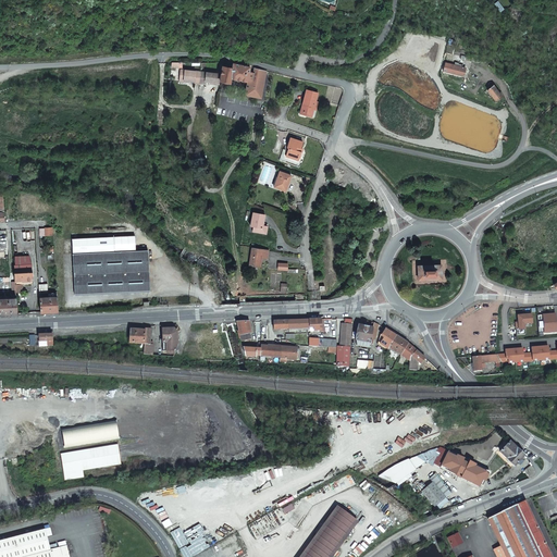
[(446,62),(443,70),(462,76),(465,69),(446,62)]
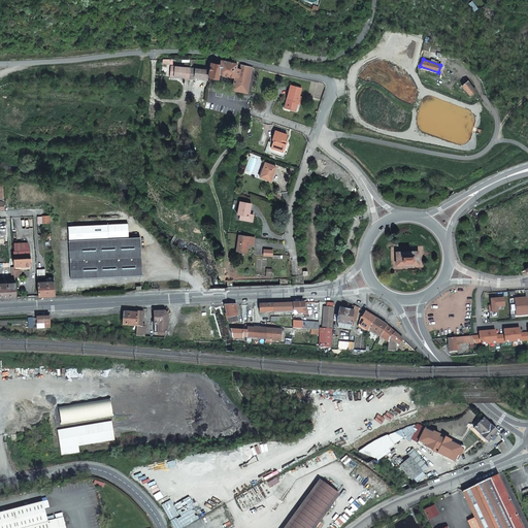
[(211,63),(209,69),(208,75),(218,77),(219,73),(234,76),(236,67),(237,63),(234,63),(221,60),(220,65),(211,63)]
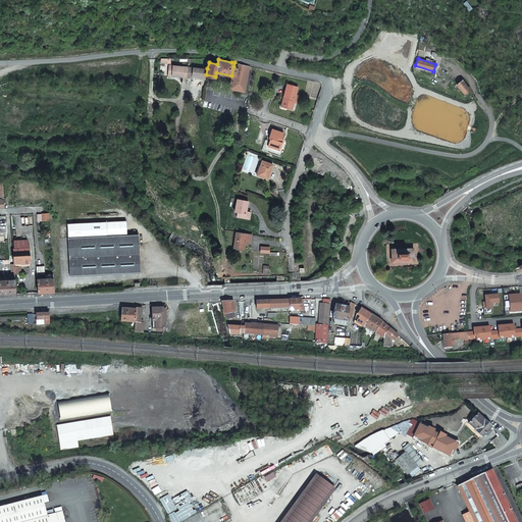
[(238,67),(233,66),(231,75),(228,88),(244,92),(250,66),(239,63),(238,67)]
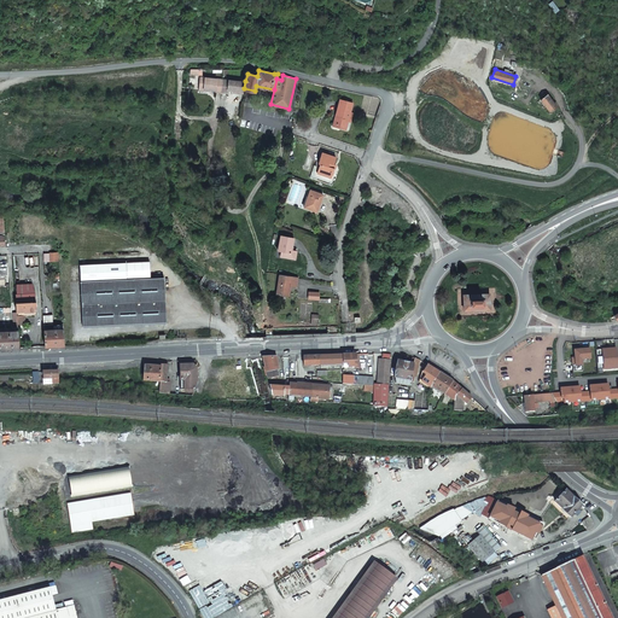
[(216,91),(221,92),(222,80),(200,77),(199,85),(205,85),(204,89),(216,89),(216,91)]
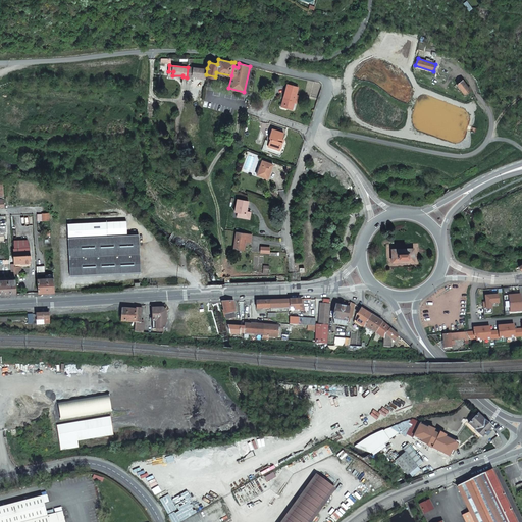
[(201,77),(206,79),(206,74),(207,68),(188,67),(187,77),(192,77),(193,75),(196,75),(201,76),(201,77)]
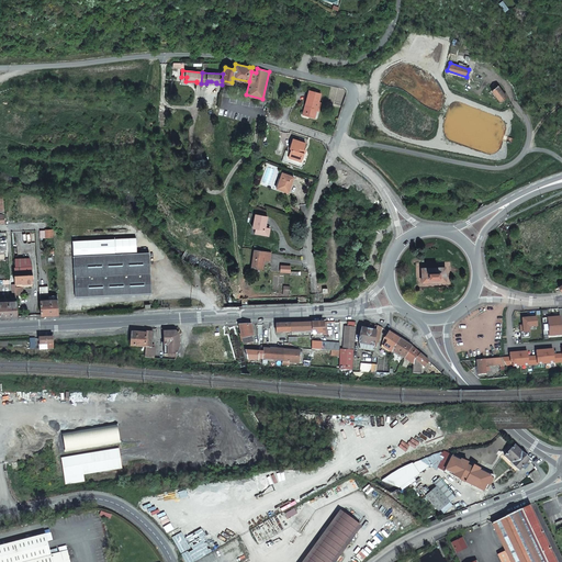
[(498,87),(493,91),(501,101),(506,97),(498,87)]
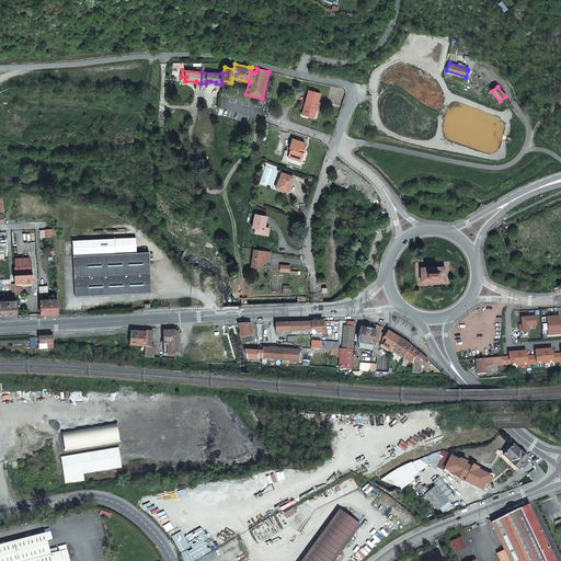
[(320,92),(309,90),(306,102),(308,103),(308,106),(305,105),(304,111),(309,112),(308,115),(315,116),(316,109),(317,105),(319,106),(320,102),(318,101),(320,92)]
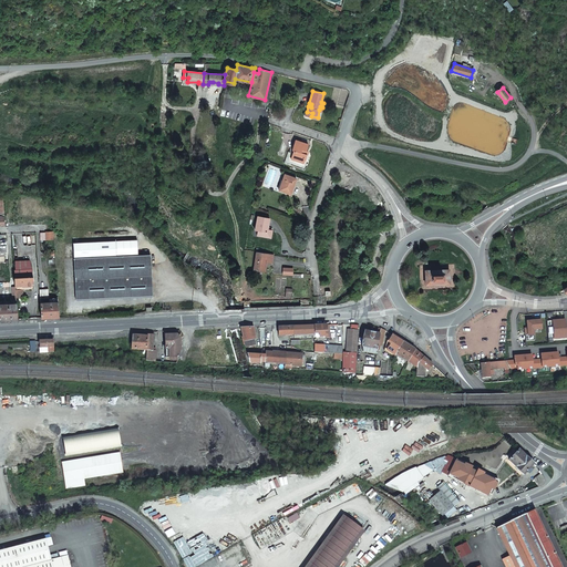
[(308,143),(296,140),(292,148),(294,150),(291,157),(297,160),(298,157),(306,160),(307,153),(306,153),(307,150),(308,143)]
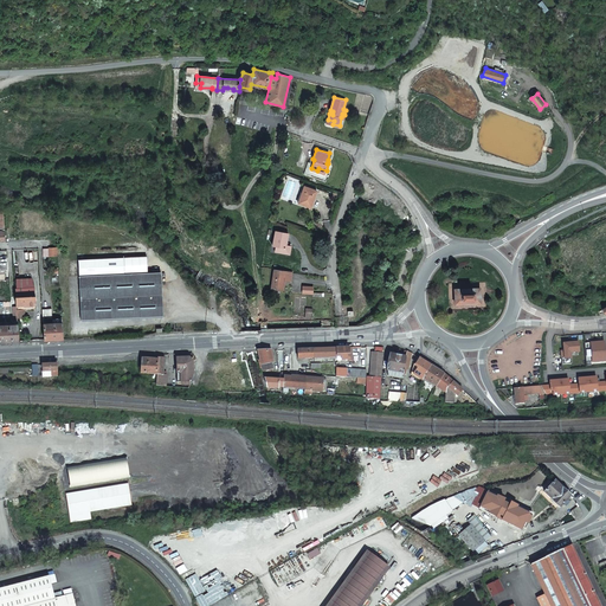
[(311,206),(317,189),(304,185),(298,202),(311,206)]
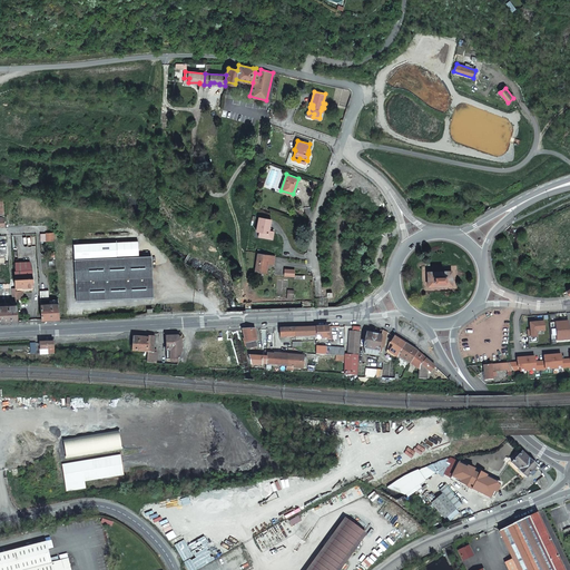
[(263,237),(274,238),(275,232),(271,231),(273,219),(262,217),(258,232),(262,232),(264,232),(263,237)]
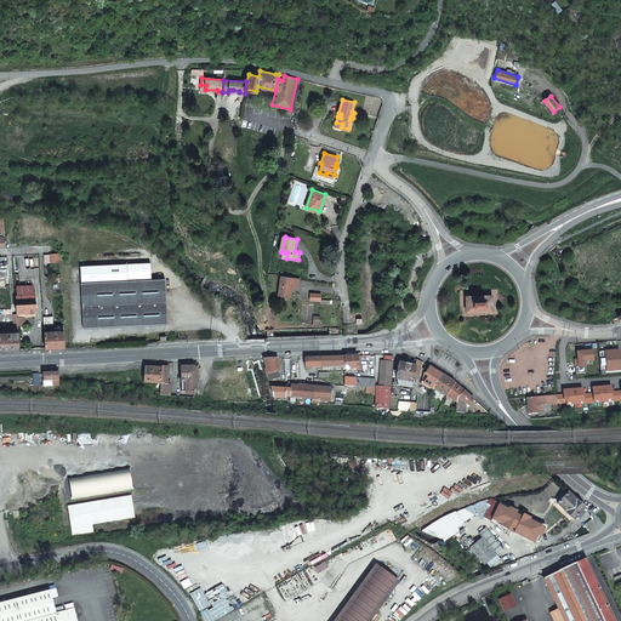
[(80,265),(81,281),(151,279),(149,261),(80,265)]
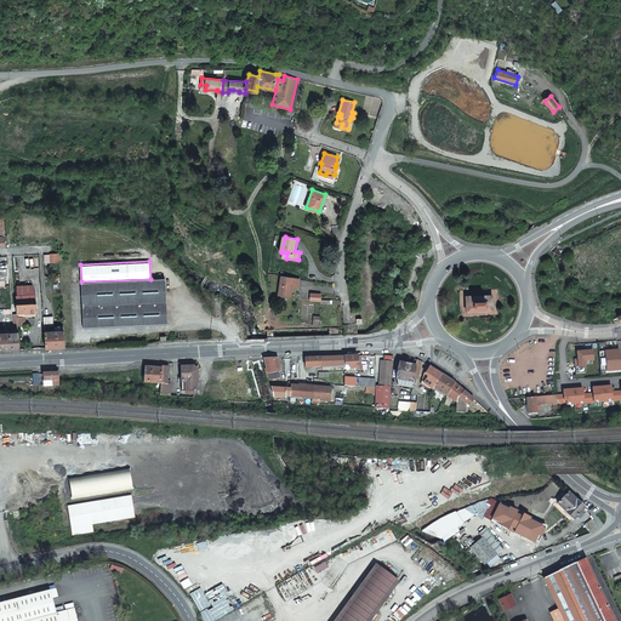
[(298,289),(300,278),(280,275),(278,296),(291,297),(292,288),(298,289)]
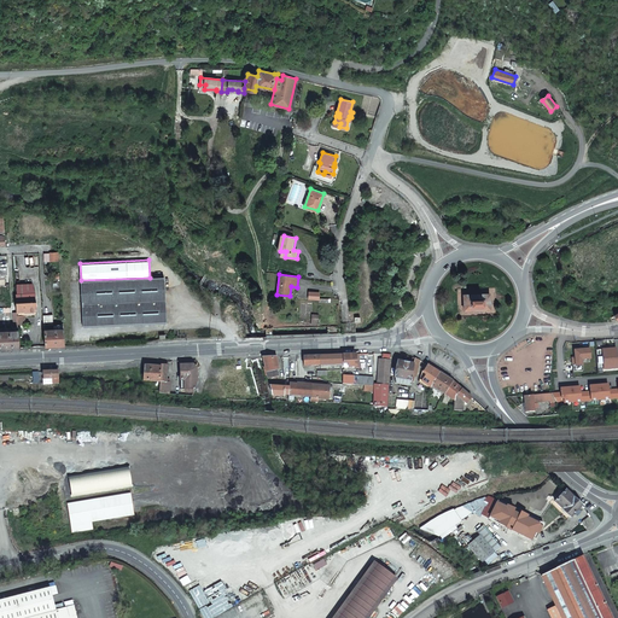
[(82,327),(165,324),(164,277),(150,278),(81,280),(82,327)]
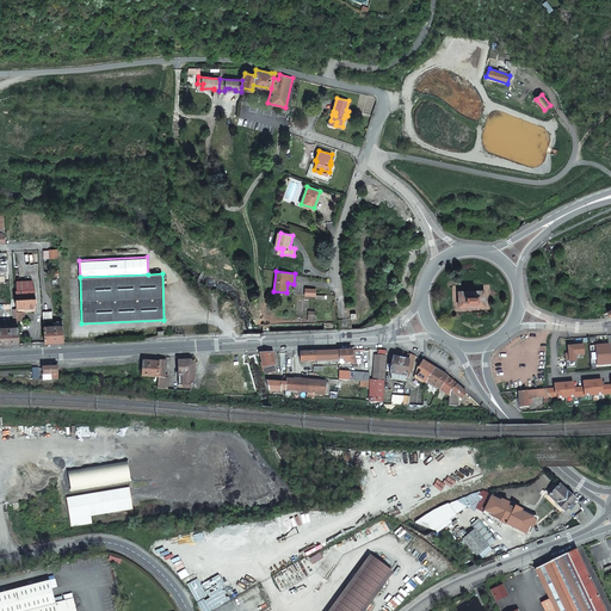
[(24,298),(16,298),(16,301),(17,313),(24,312),(24,307),(36,306),(36,297),(35,297),(35,289),(24,290),(24,298)]
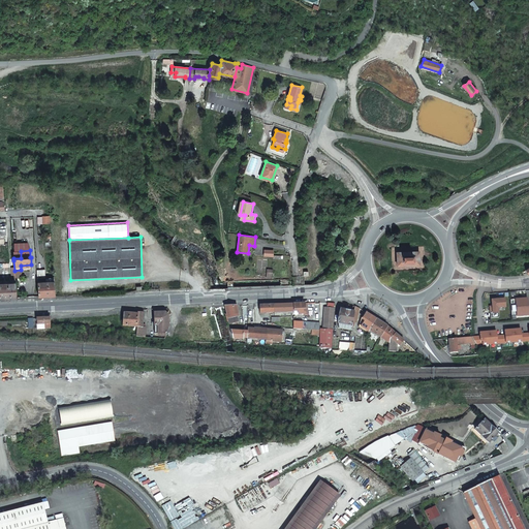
[(396,253),(397,267),(418,266),(417,252),(396,253)]
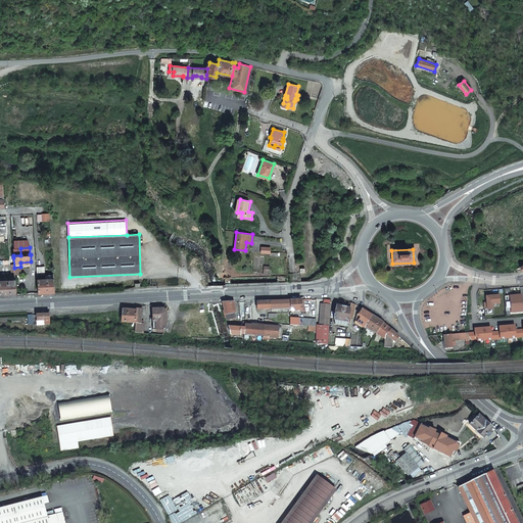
[(45,275),(44,272),(42,272),(42,273),(37,273),(38,293),(54,292),(53,278),(39,280),(39,275),(45,275)]
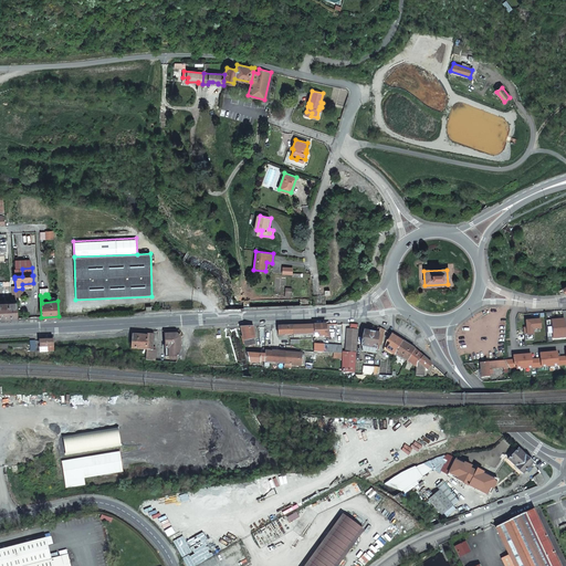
[(0,318),(18,318),(17,303),(0,303),(0,318)]
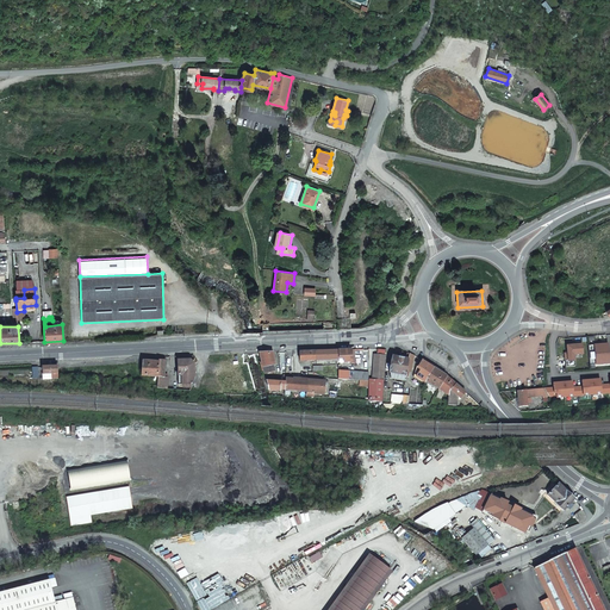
[(609,363),(608,343),(592,346),(593,365),(609,363)]
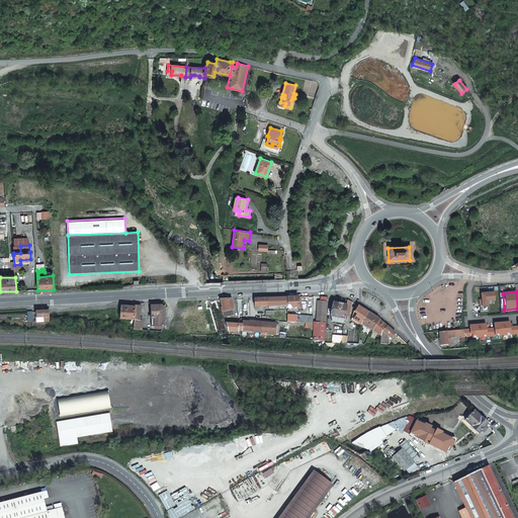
[(479,300),(481,312),(489,311),(487,301),(490,301),(494,300),(494,292),(485,293),(481,293),(482,300),(479,300)]
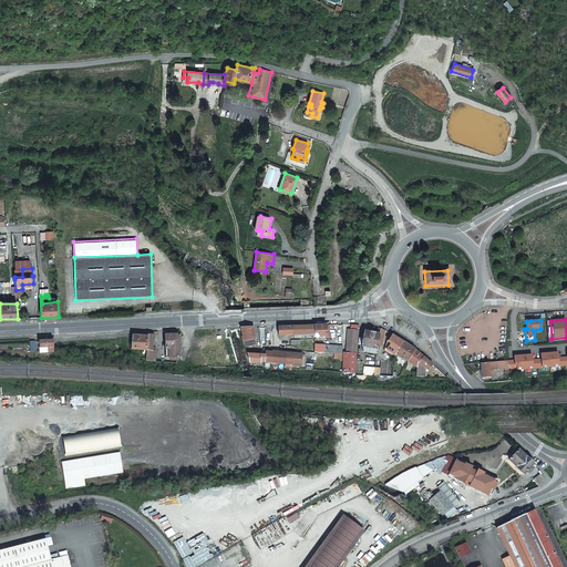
[(329,338),(329,325),(313,326),(313,332),(316,332),(316,337),(326,337),(326,338),(329,338)]
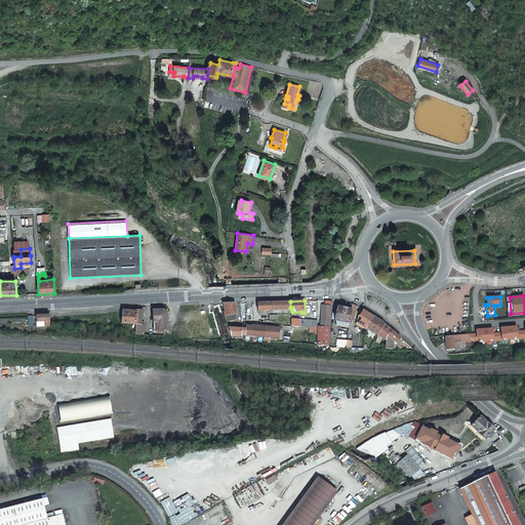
[(317,330),(317,345),(328,346),(331,300),(324,300),(324,305),(321,305),(320,330),(317,330)]
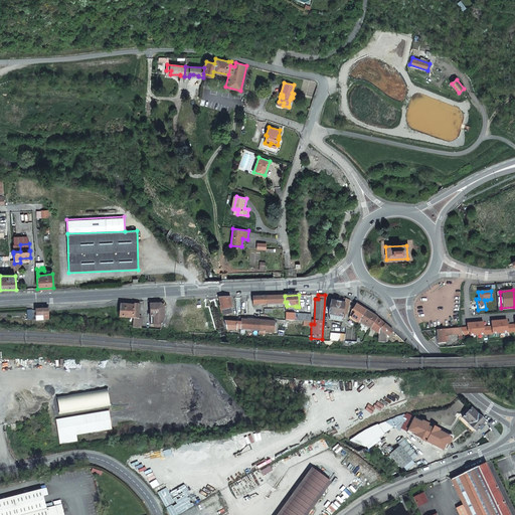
[(285,303),(285,302),(285,296),(266,296),(267,304),(285,303)]
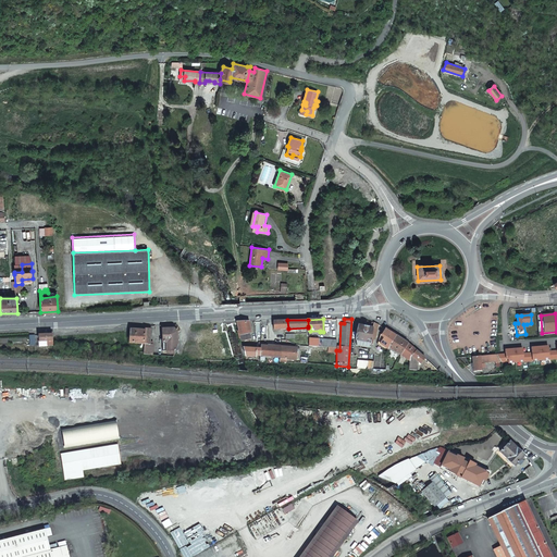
[(248,322),(236,323),(242,342),(250,339),(249,334),(250,334),(248,322)]
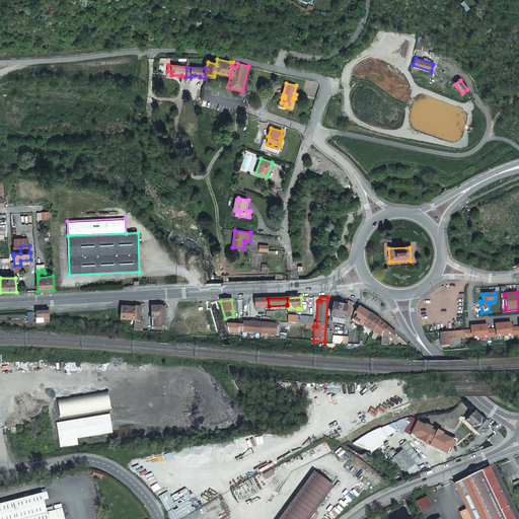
[(134,327),(134,329),(143,329),(143,319),(139,319),(140,305),(142,305),(142,303),(135,304),(135,308),(134,327)]
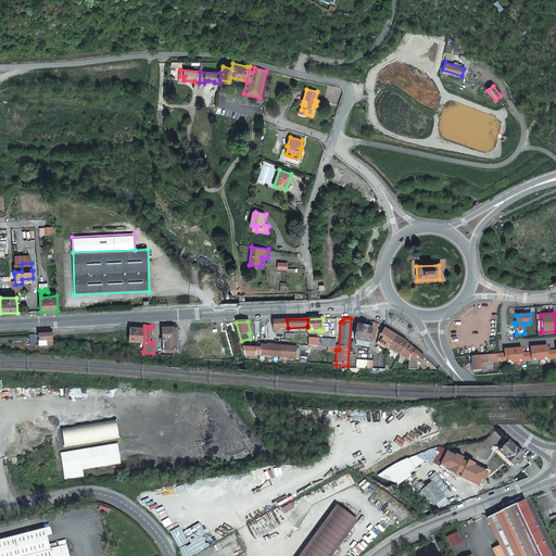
[(370,337),(370,331),(371,327),(357,325),(354,340),(369,342),(370,337)]
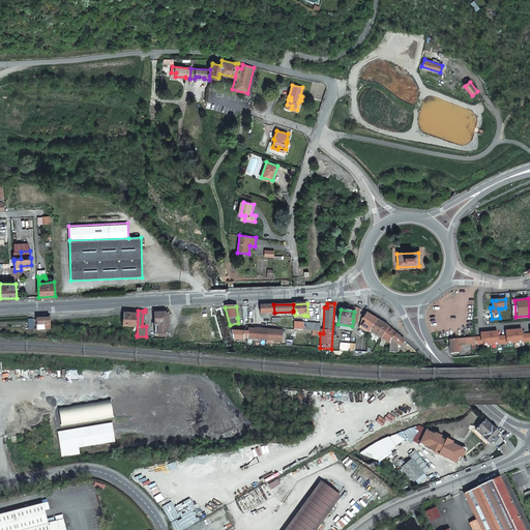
[(168,325),(168,314),(165,311),(153,312),(154,332),(167,332),(168,325)]
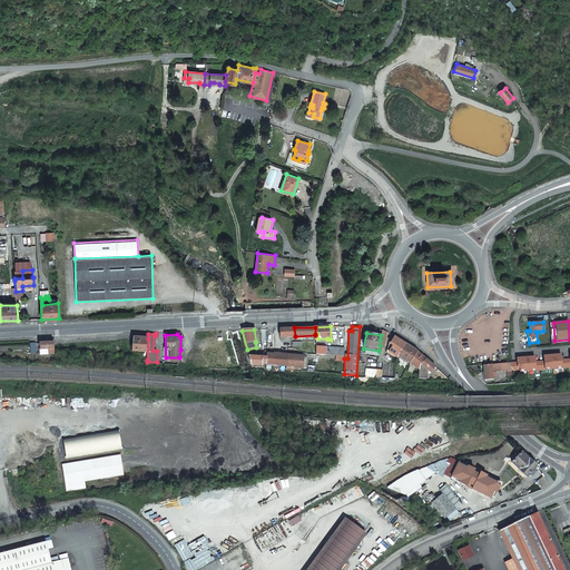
[(390,352),(397,357),(399,355),(405,343),(394,336),(390,343),(393,344),(390,352)]
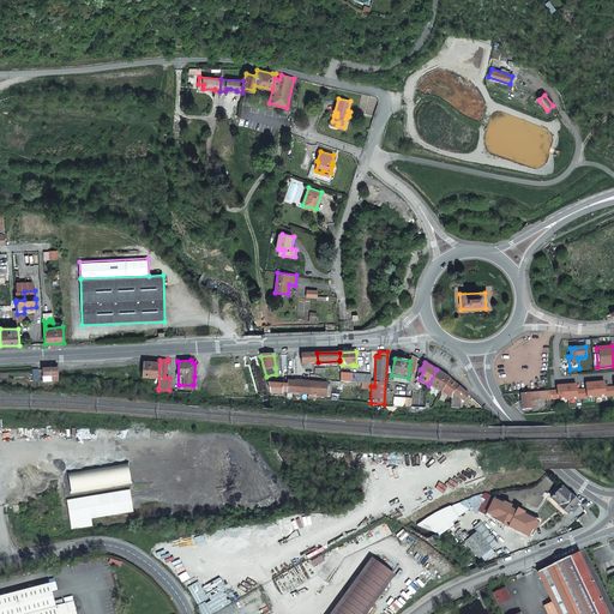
[(54,380),(59,380),(58,372),(58,367),(42,368),(43,373),(42,374),(42,375),(54,375),(54,380)]
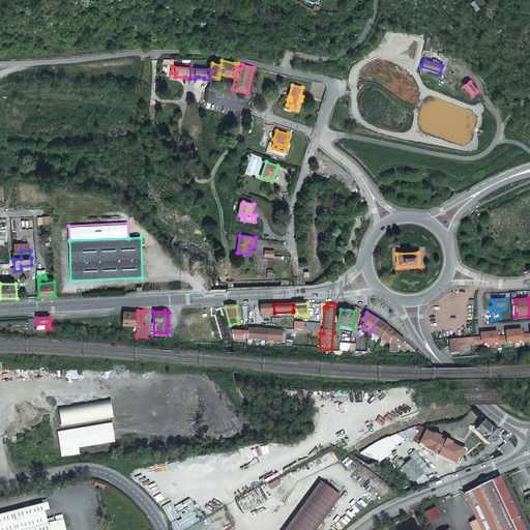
[(371,330),(382,337),(388,326),(377,319),(371,330)]
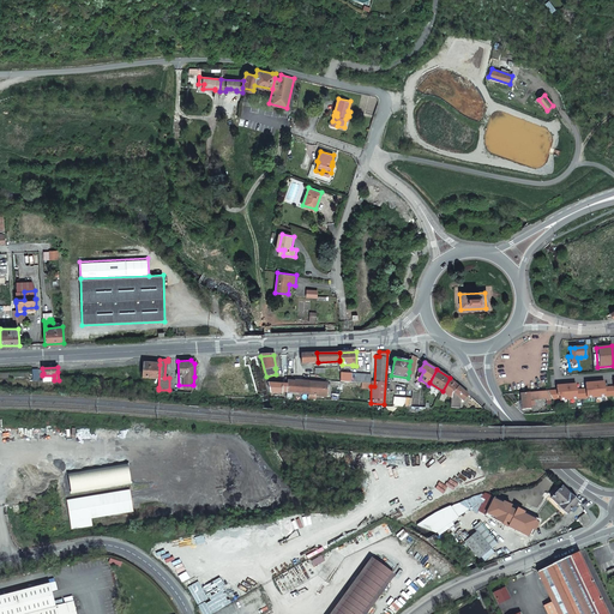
[(339,381),(371,383),(371,374),(353,373),(353,374),(339,373),(339,381)]
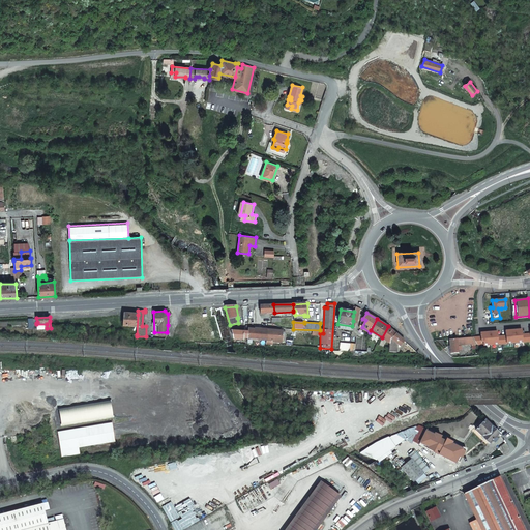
[(242,337),(246,337),(246,326),(244,325),(244,331),(231,330),(233,339),(242,340),(242,337)]
